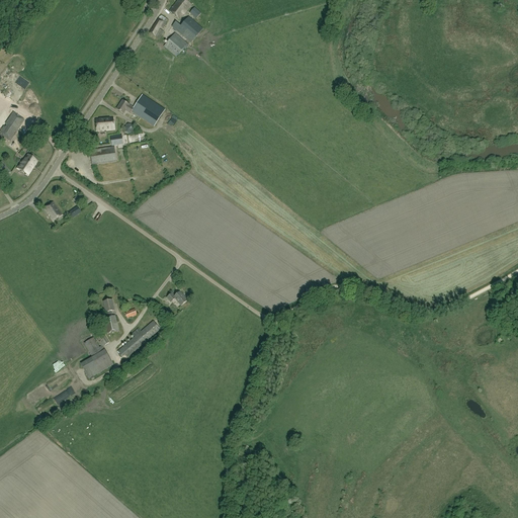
[(179,20),(191,5),(185,0),(178,0),(169,12),(179,20)]
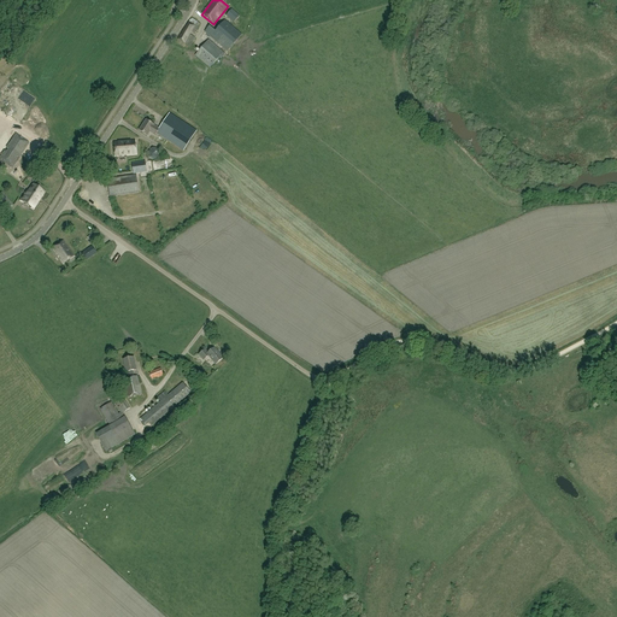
[(234,22),(240,16),(231,9),(227,16),(234,22)]
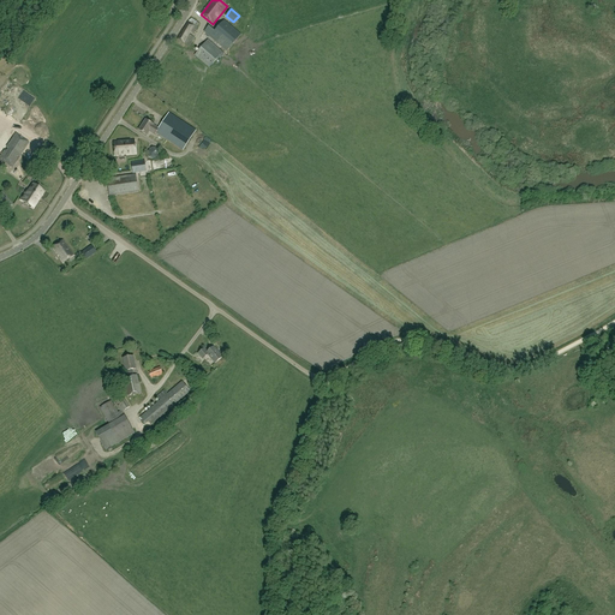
[(227,52),(242,34),(225,21),(215,31),(209,27),(204,31),(227,52)]
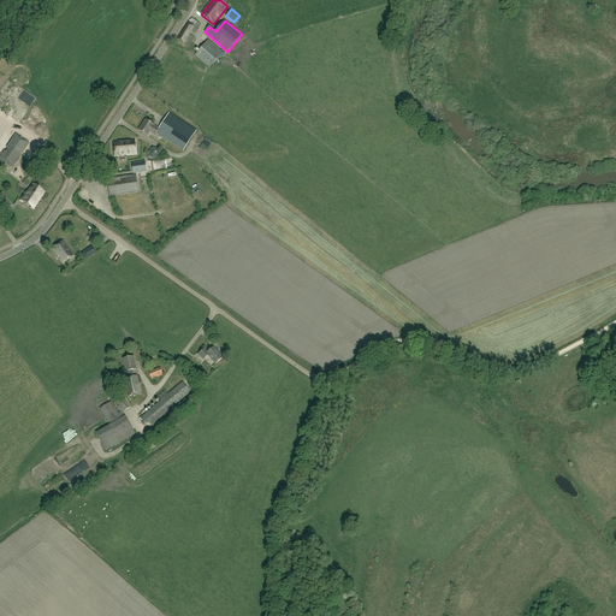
[(189,22),(178,40),(185,43),(190,35),(193,31),(196,25),(189,22)]
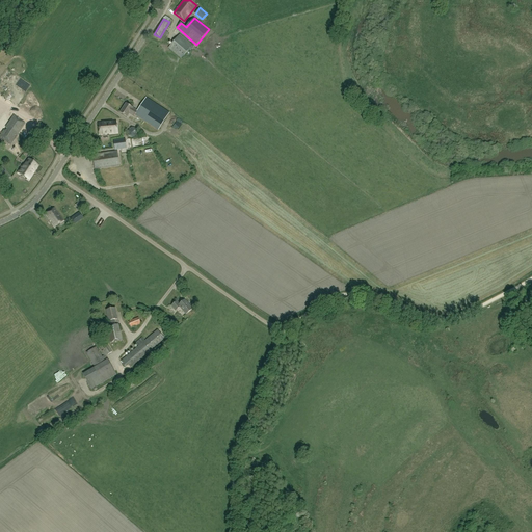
[(171,45),(168,48),(181,58),(189,49),(191,51),(194,47),(192,45),(180,34),(171,45)]
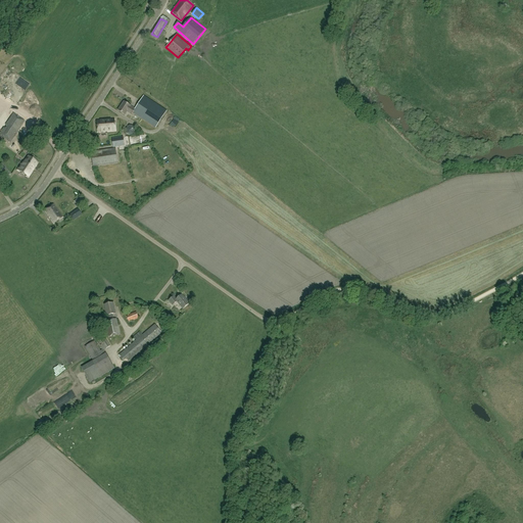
[(155,128),(167,110),(144,96),(135,109),(131,106),(125,102),(119,110),(125,115),(127,111),(132,114),(133,112),(155,128)]
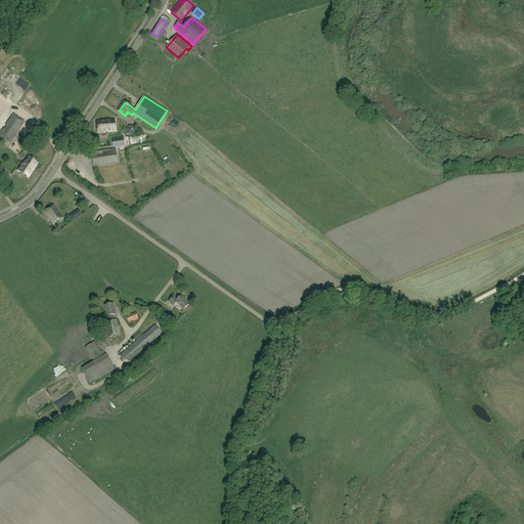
[(34,108),(37,103),(33,100),(29,105),(34,108)]
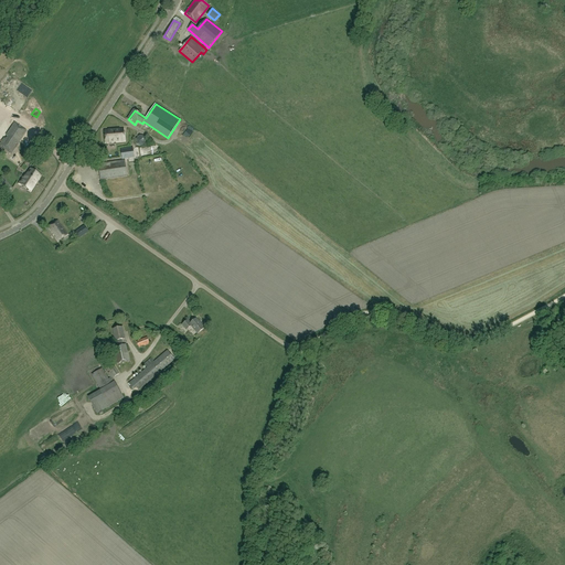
[(27,130),(14,123),(7,135),(8,136),(6,139),(4,138),(0,144),(0,145),(11,153),(27,130)]
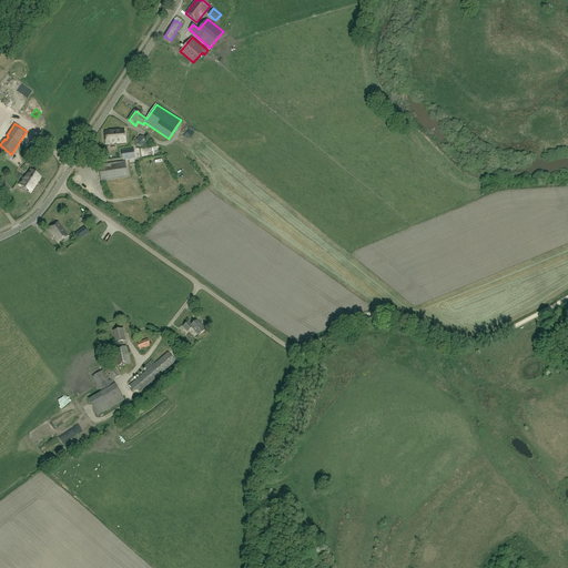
[(125,142),(124,130),(105,131),(107,143),(125,142)]
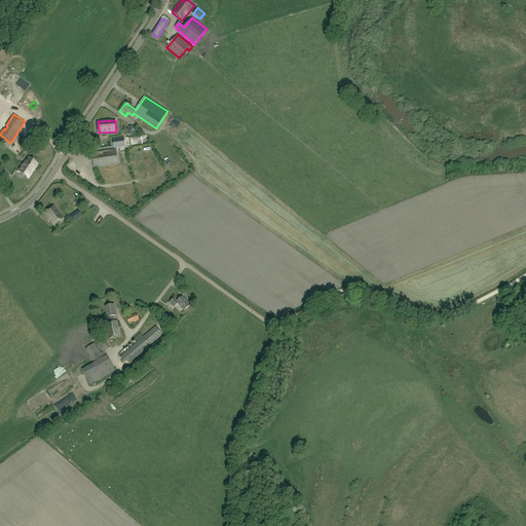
[(126,129),(127,135),(134,136),(138,133),(136,126),(130,125),(126,129)]
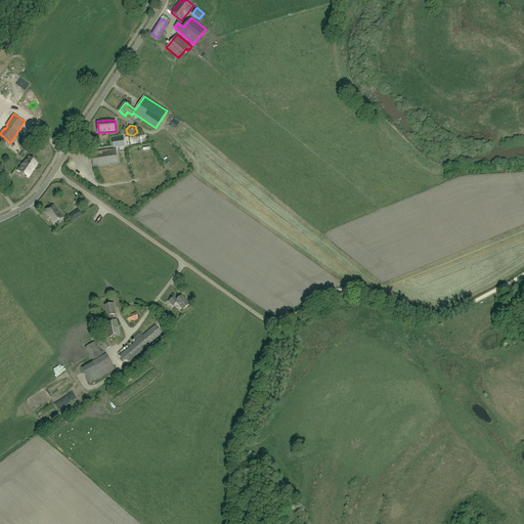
[(95,146),(98,138),(96,137),(97,135),(92,133),(91,135),(86,132),(82,139),(95,146)]
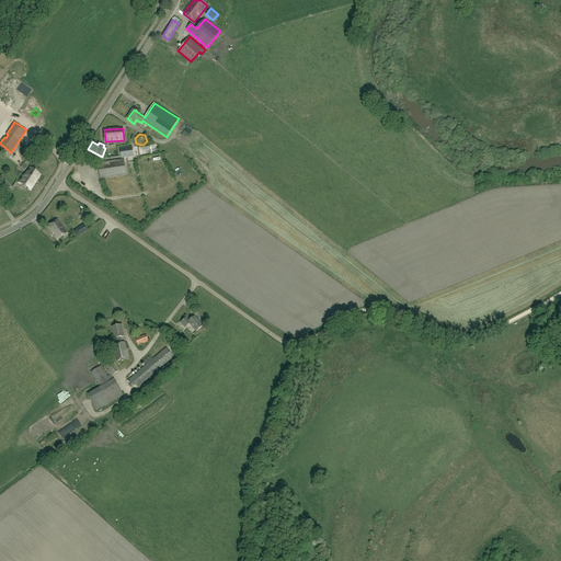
[(121,149),(122,158),(139,155),(137,147),(121,149)]
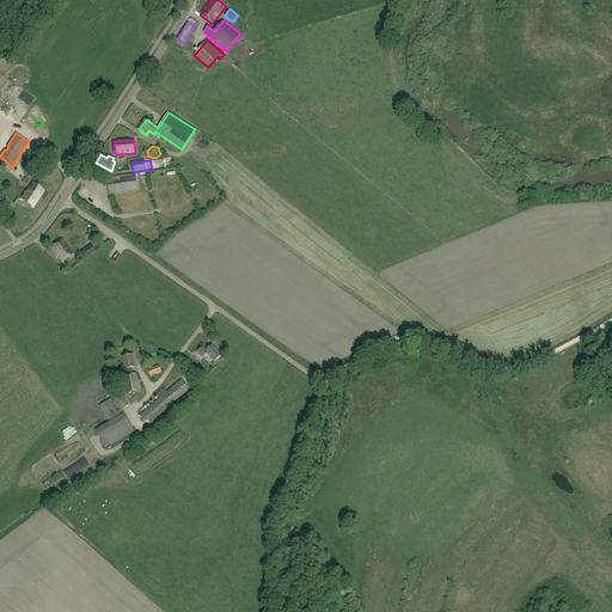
[(106,178),(106,179),(109,196),(139,191),(135,173),(106,178)]
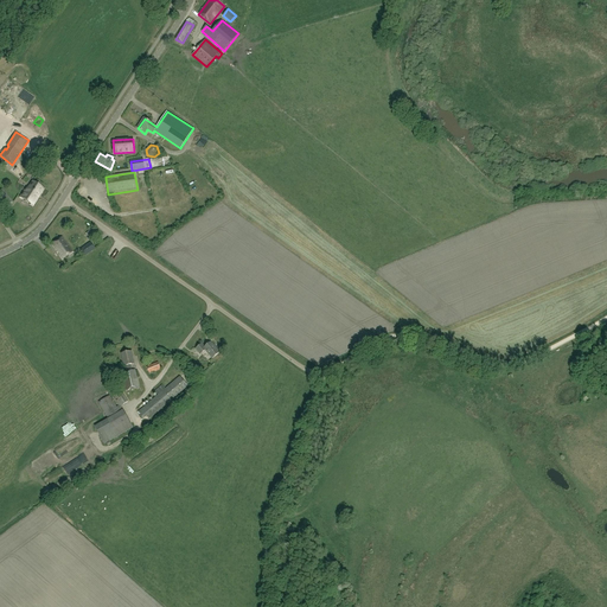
[(33,205),(44,189),(32,181),(30,185),(30,187),(26,187),(20,197),(33,205)]
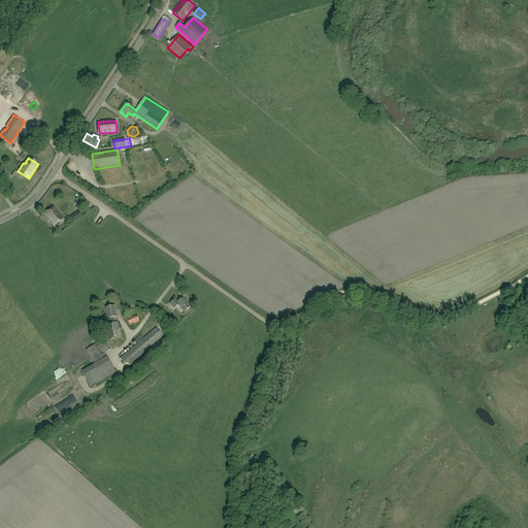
[(0,173),(5,180),(12,175),(2,164),(0,165),(0,173)]
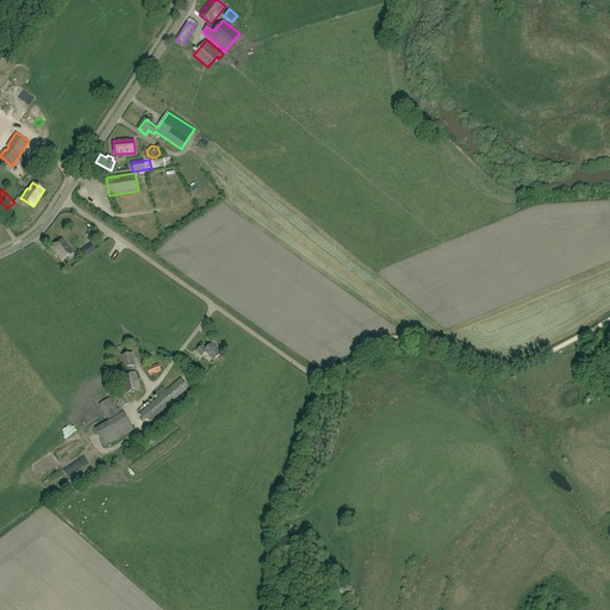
[(94,228),(87,235),(89,237),(93,234),(98,238),(100,236),(94,228)]
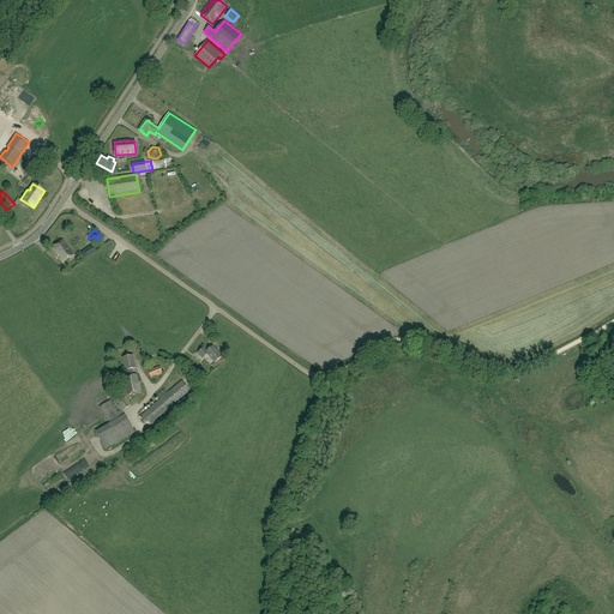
[(62,240),(53,247),(58,254),(64,263),(73,254),(68,248),(62,240)]
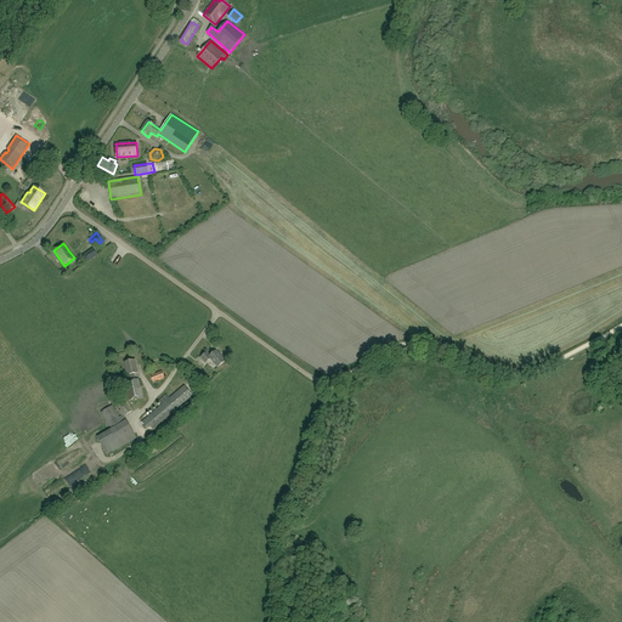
[(83,255),(86,263),(97,254),(92,248),(83,255)]
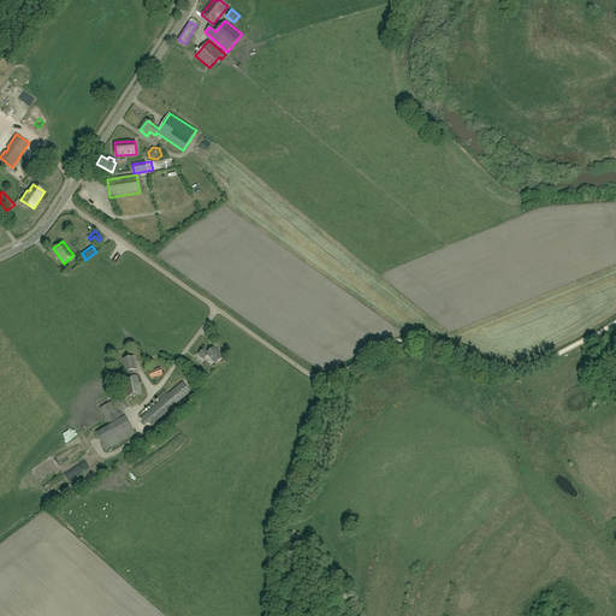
[(215,363),(223,357),(214,347),(208,353),(205,349),(199,354),(203,360),(208,355),(215,363)]
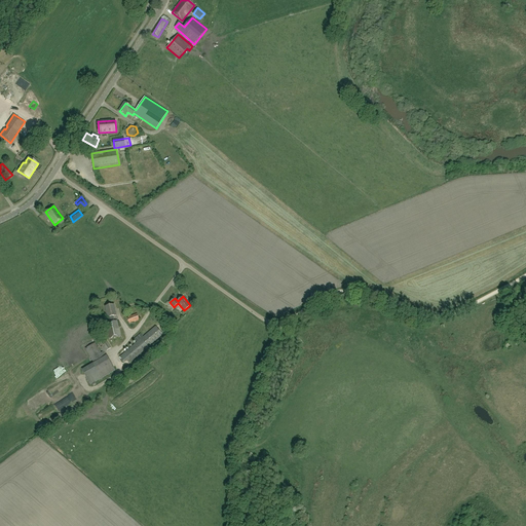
[(109,338),(120,336),(117,321),(114,321),(113,315),(116,314),(114,304),(105,306),(108,316),(109,322),(106,323),(109,338)]
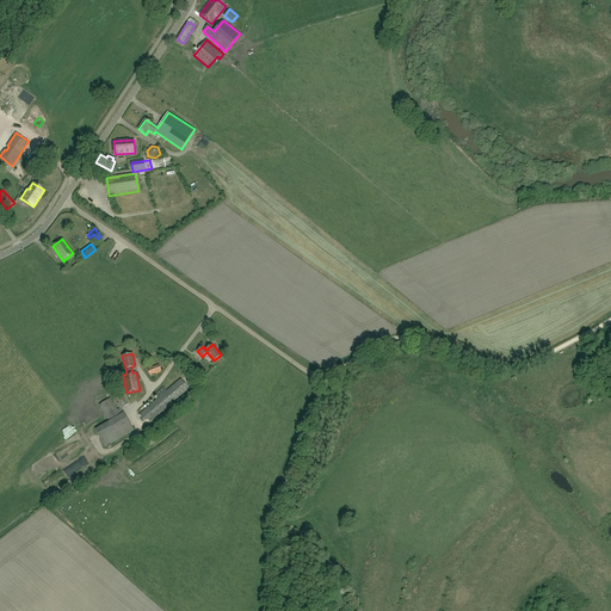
[(162,371),(159,364),(152,366),(152,368),(148,369),(150,375),(155,372),(156,374),(162,371)]
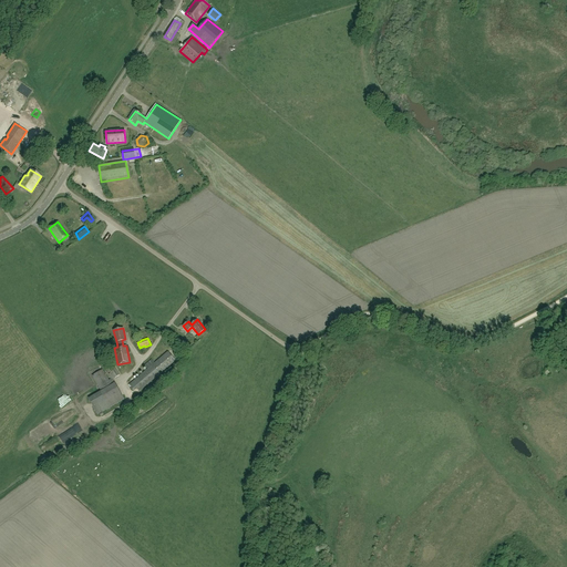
[(137,393),(176,361),(167,351),(154,363),(152,360),(145,366),(147,369),(130,384),(137,393)]
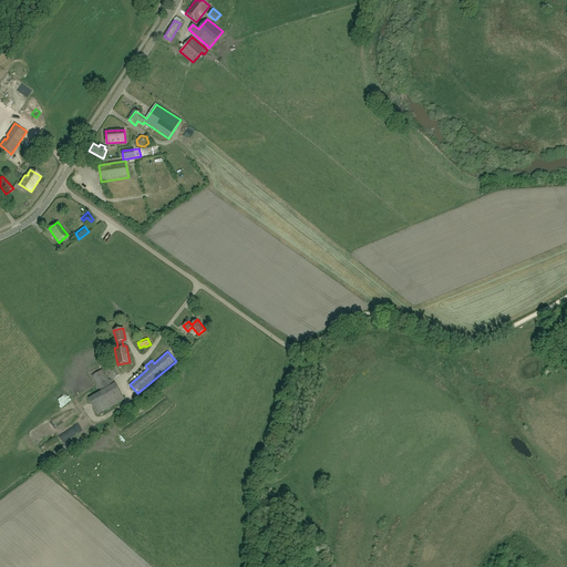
[(115,379),(120,375),(113,367),(109,369),(115,379)]
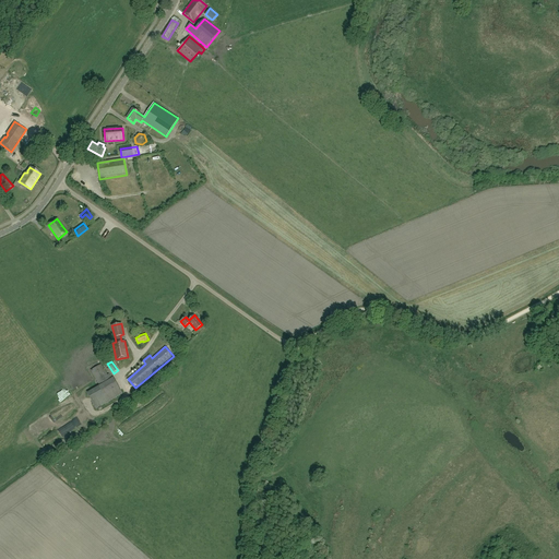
[(107,376),(102,365),(91,370),(100,385),(87,393),(96,408),(122,393),(110,373),(107,376)]
